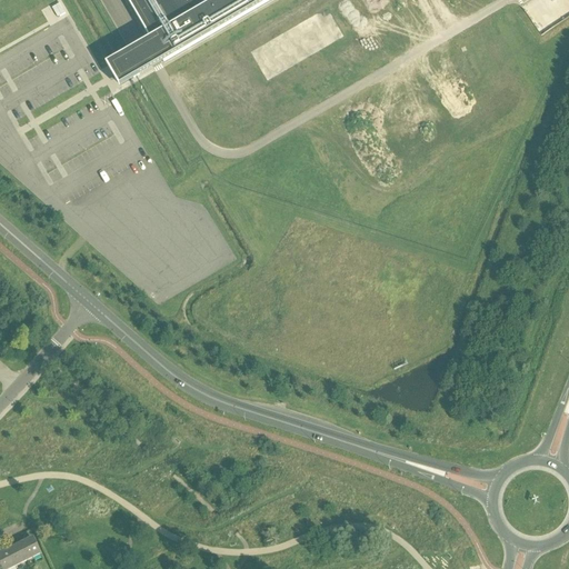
[(126,0),(158,55),(251,0),(126,0)]
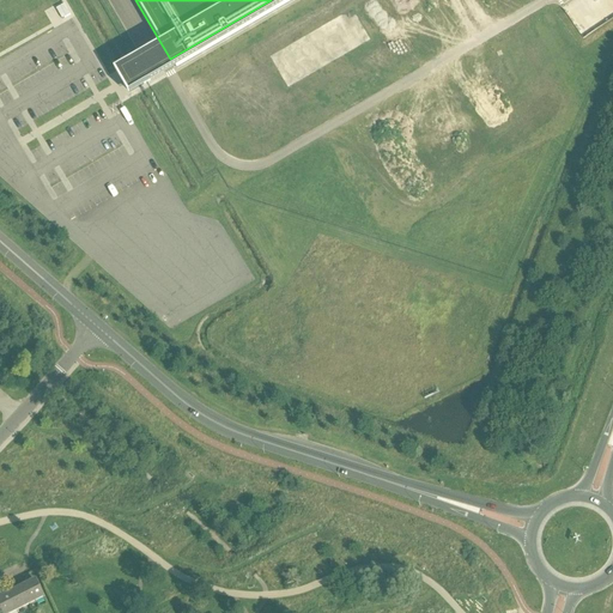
[(64,5),(56,10),(61,19),(70,14),(64,5)]
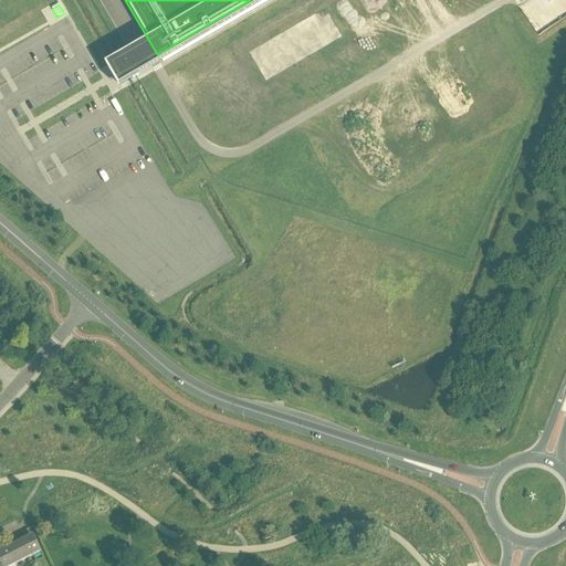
[(551,20),(546,10),(534,17),(540,25),(551,20)]
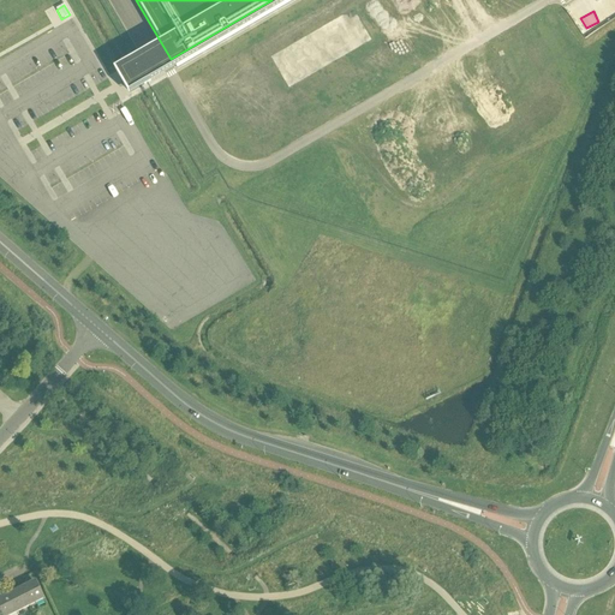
[(286,33),(288,40),(304,34),(300,27),(286,33)]
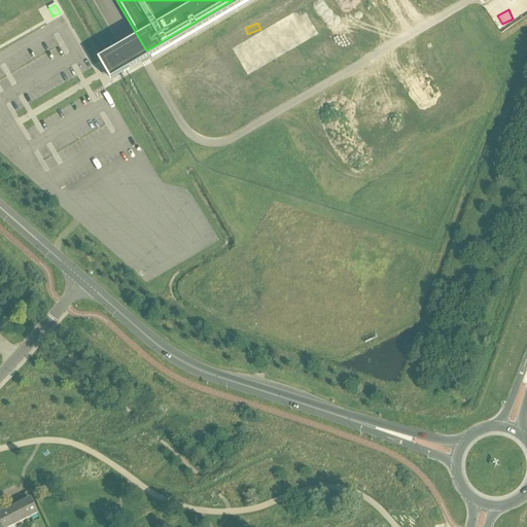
[(119,55),(101,65),(111,82),(129,72),(119,55)]
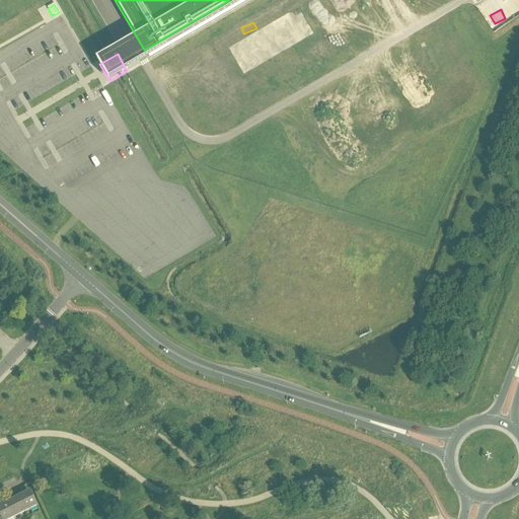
[(427,56),(392,73),(399,86),(434,69),(427,56)]
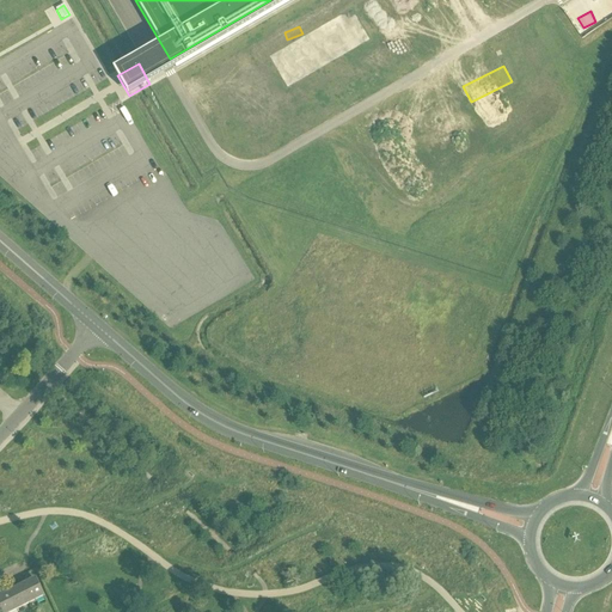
[(525,95),(510,101),(513,106),(527,102),(525,95)]
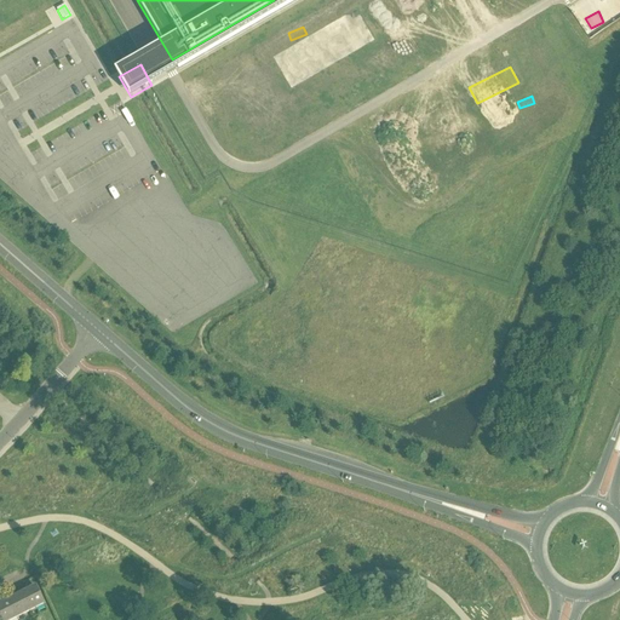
[(510,474),(499,484),(505,491),(516,480),(510,474)]
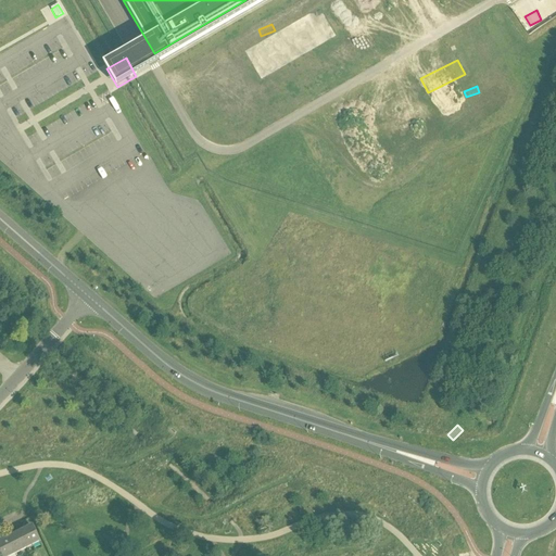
[(19,532),(26,548),(39,542),(30,526),(19,532)]
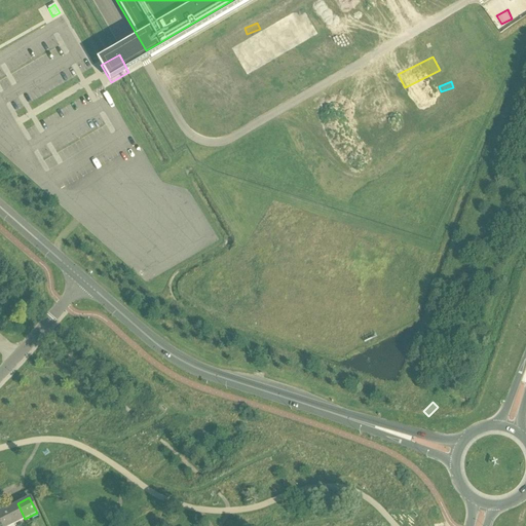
[(14,524),(25,519),(17,503),(6,509),(14,524)]
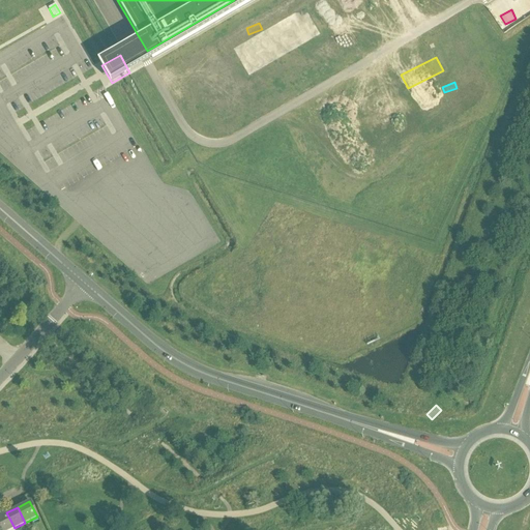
[(0,528),(0,529),(10,529),(15,528),(6,512),(0,516),(0,528)]
